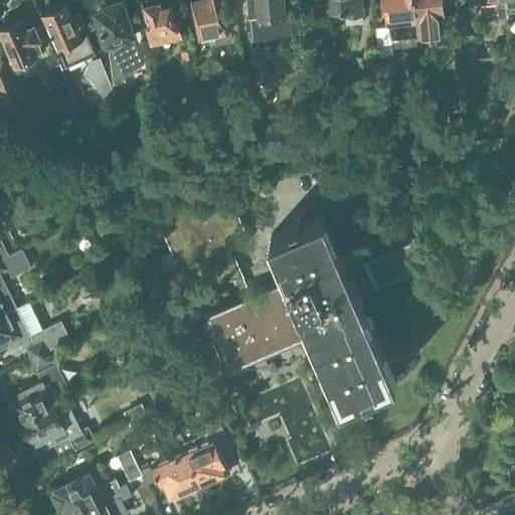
[(90,75),(96,80),(102,92),(105,99),(117,95),(102,54),(98,55),(88,33),(86,33),(83,27),(86,26),(77,8),(73,10),(69,0),(56,6),(53,4),(47,7),(47,10),(43,12),(66,65),(84,57),(88,65),(83,72),(90,75)]
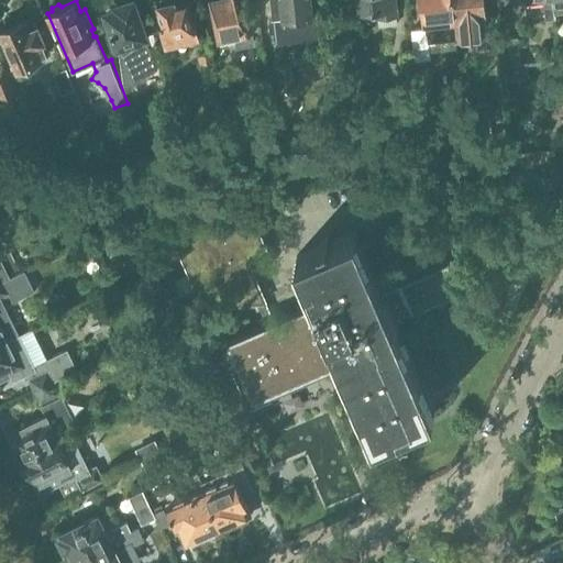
[(120,59),(120,65),(122,70),(124,76),(157,69),(133,0),(131,0),(116,6),(117,8),(106,11),(117,45),(118,45),(123,52),(119,54),(120,59)]
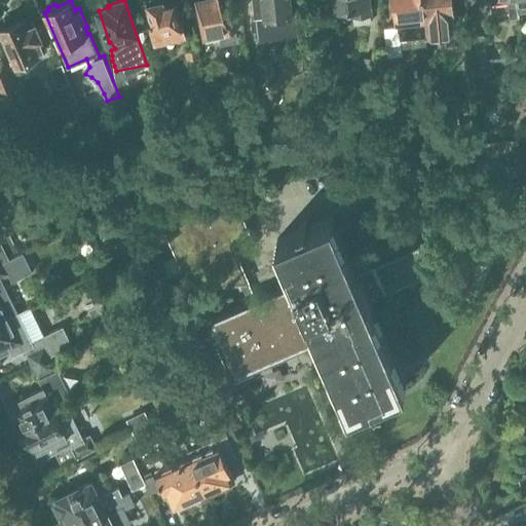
[(168,0),(166,1),(165,0),(150,0),(147,1),(157,42),(186,35),(176,0),(168,0)]
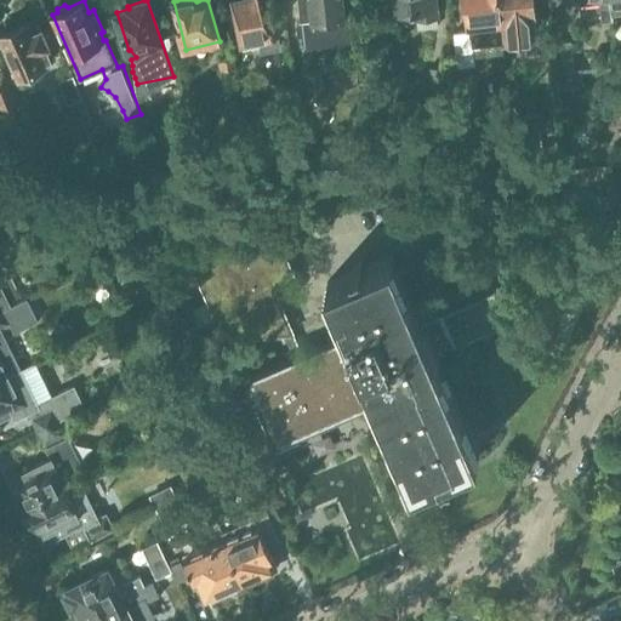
[(234,0),(244,44),(258,40),(261,53),(280,49),(269,0),(234,0)]
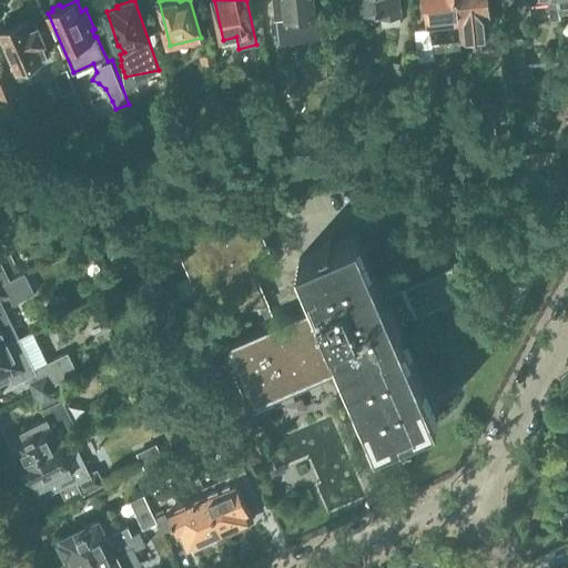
[(273,0),(276,20),(272,20),(274,49),(323,43),(321,13),(315,13),(313,0),(273,0)]
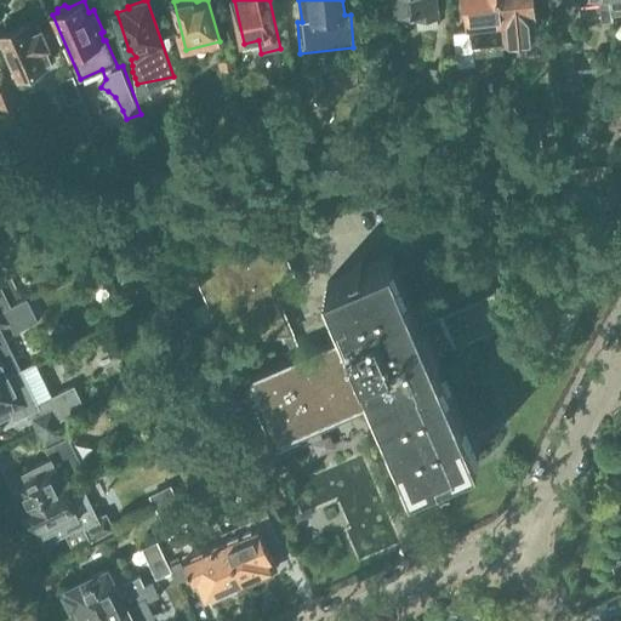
[(415,15),(415,21),(419,21),(419,29),(439,27),(436,0),(397,0),(399,13),(402,12),(403,16),(415,15)]
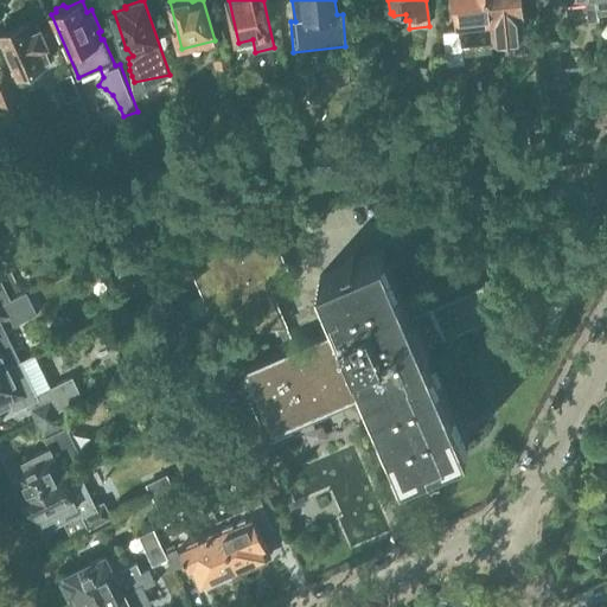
[(455,0),(458,25),(491,21),(492,20),(490,0),(455,0)]
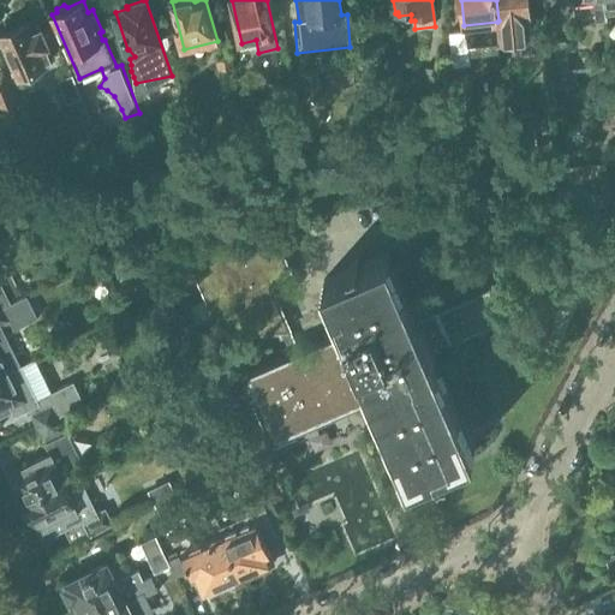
[(496,0),(499,21),(501,42),(533,37),(529,0),(496,0)]
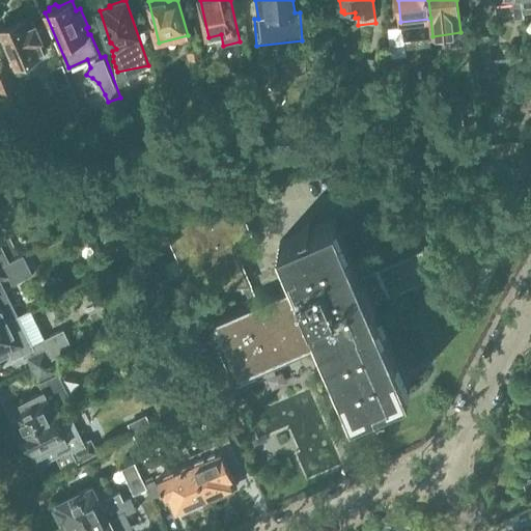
[(496,0),(521,0),(522,4),(513,5),(514,21),(524,20),(522,0),(495,0),(496,0)]
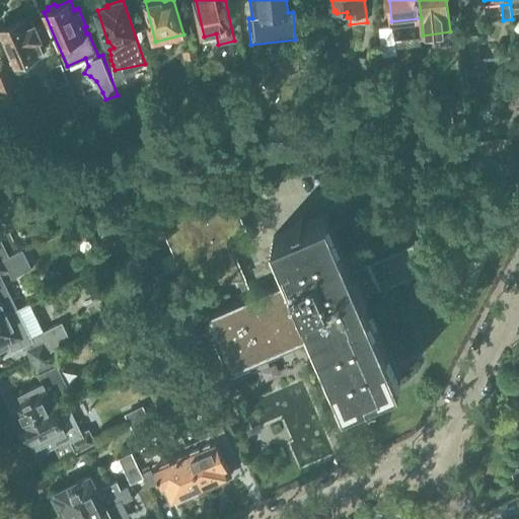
[(518,0),(510,0),(512,19),(514,18),(513,13),(518,12),(518,0)]
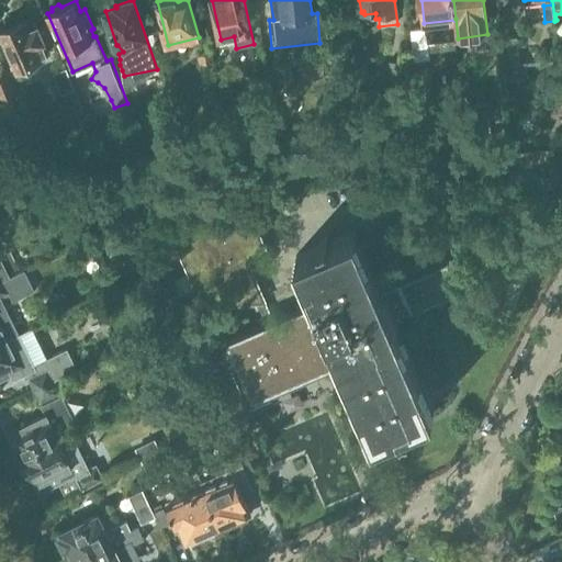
[(7,22),(6,27),(0,29),(0,31),(17,70),(52,56),(46,43),(45,43),(37,25),(32,29),(26,18),(20,21),(15,18),(10,18),(7,22)]
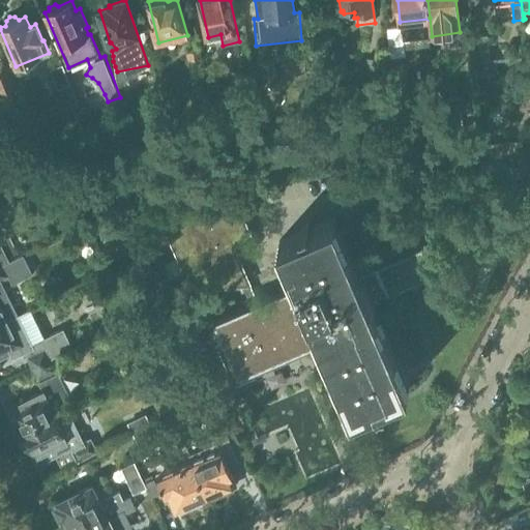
[(388,28),(390,56),(392,56),(393,64),(405,63),(404,55),(406,55),(403,26),(388,28)]
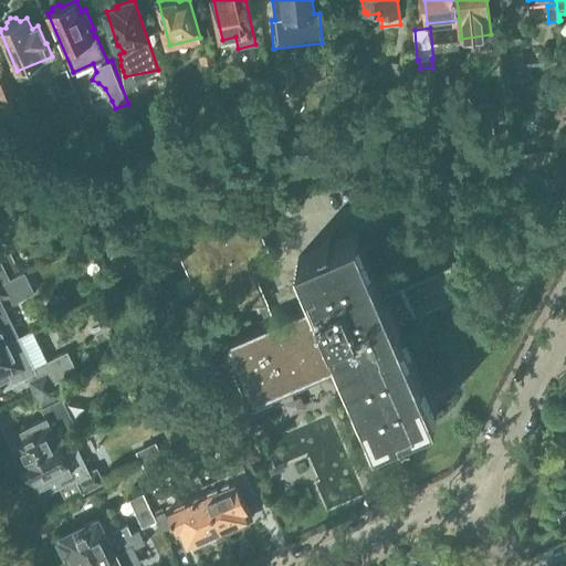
[(212,51),(199,54),(201,63),(215,61),(212,51)]
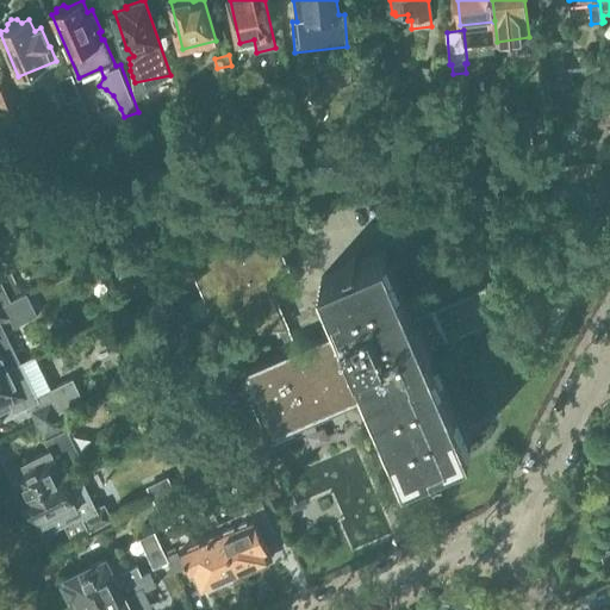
[(441,91),(439,64),(422,67),(425,92),(441,91)]
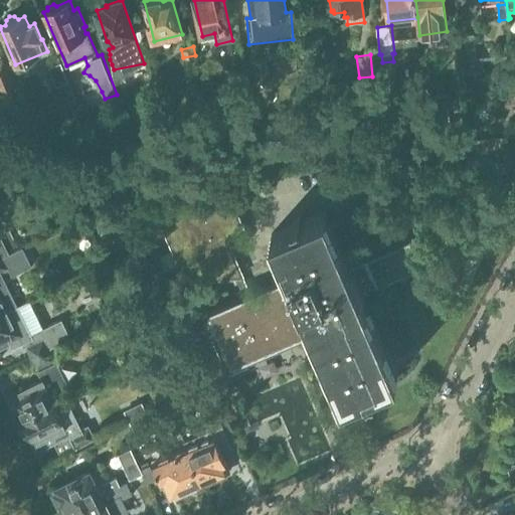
[(477,58),(463,59),(465,71),(480,70),(479,57),(477,57),(477,58)]
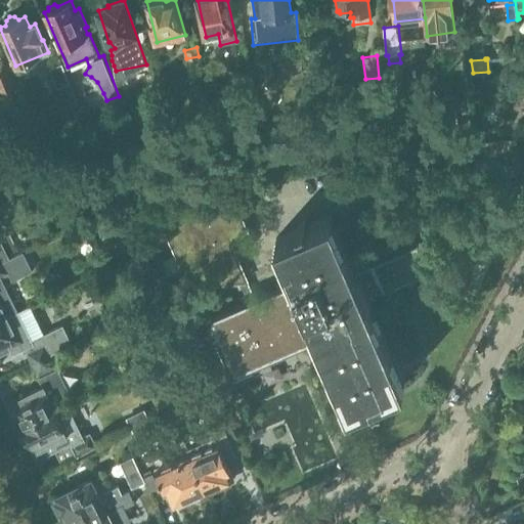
[(258,62),(262,84),(276,81),(271,60),(258,62)]
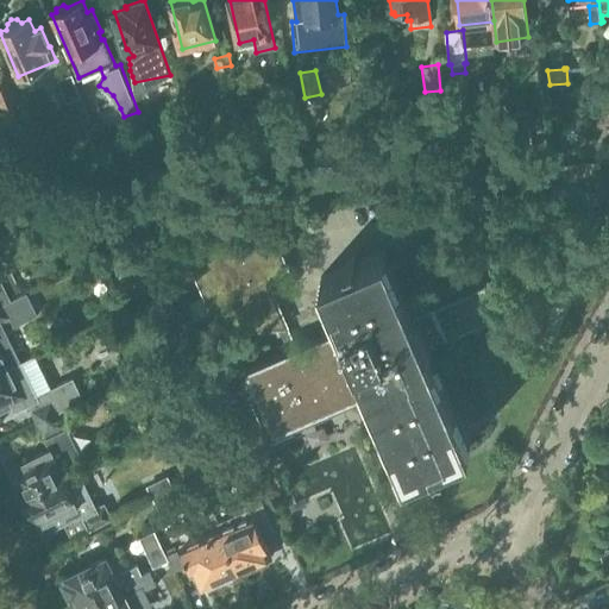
[(81,96),(71,71),(56,77),(67,102),(81,96)]
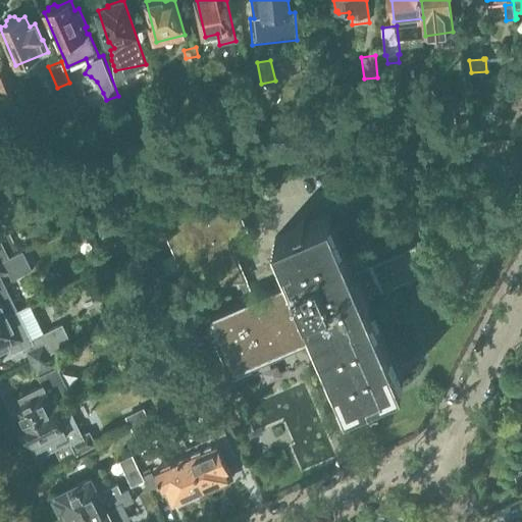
[(15,85),(7,65),(0,68),(0,88),(1,92),(15,85)]
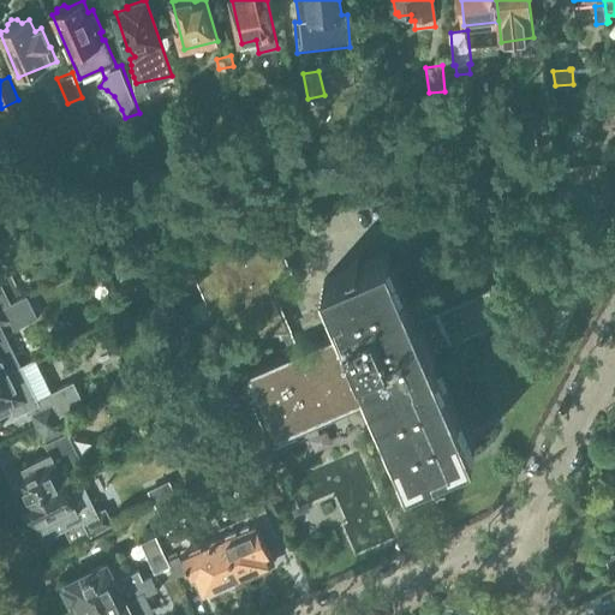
[(310,423),(375,394),(411,477),(476,448),(461,416),(434,350),(505,320),(490,286),(419,316),(390,250),(324,279),(346,328),(299,348),(287,322),(269,282),(291,273),(276,238),(187,249),(225,336),(281,332),(291,352),(240,374),(273,447),(312,430),(310,423)]
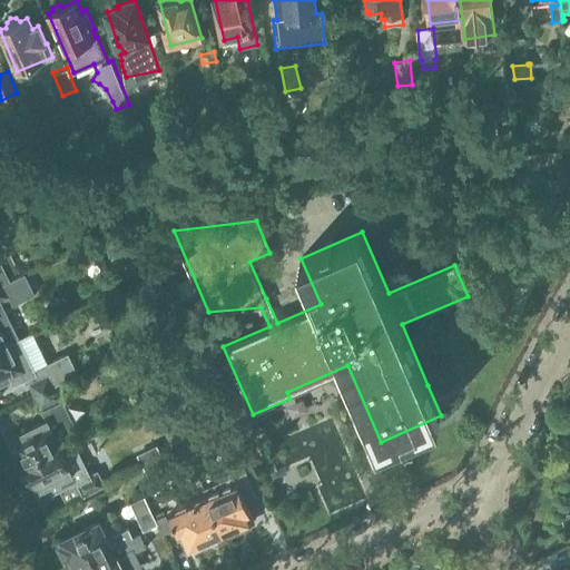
[(0,285),(20,276),(10,254),(0,258),(0,285)]
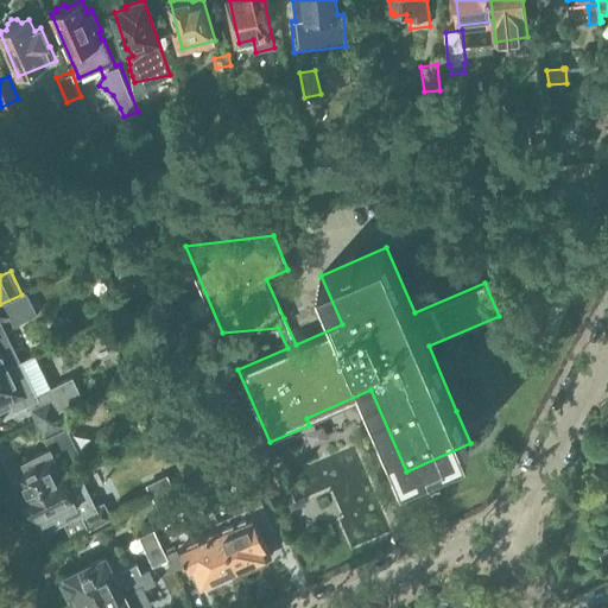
[(0,372),(21,361),(1,322),(11,317),(14,324),(38,314),(27,291),(21,295),(0,304),(0,372)]
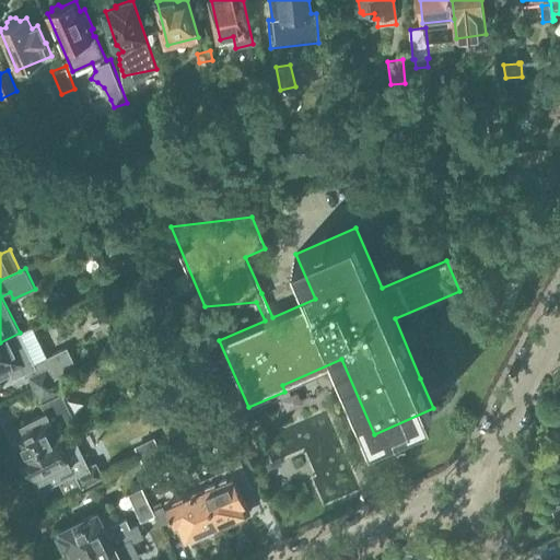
[(168,299),(154,269),(133,279),(148,308),(168,299)]
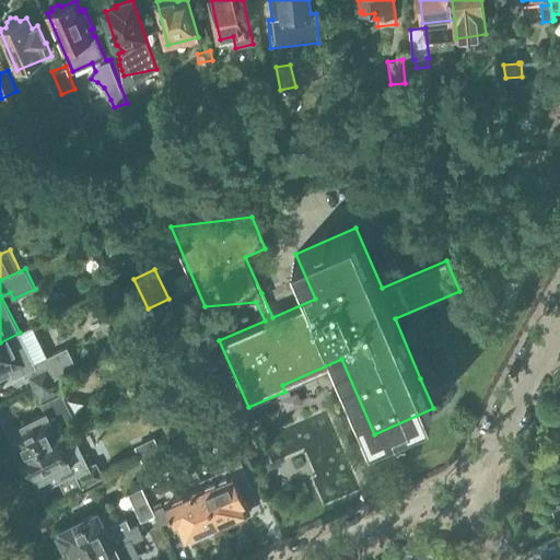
[(68,347),(49,356),(34,327),(20,333),(0,342),(0,375),(10,371),(13,378),(24,374),(26,377),(28,376),(34,387),(55,377),(56,378),(78,368),(68,347)]
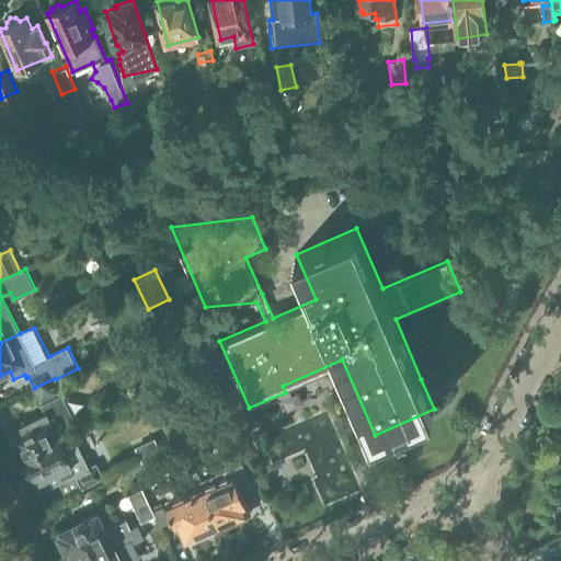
[(56,379),(55,378),(34,388),(41,401),(61,390),(56,379)]
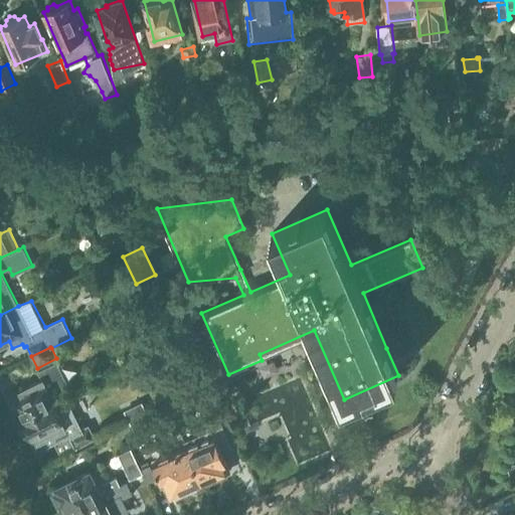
[(38,370),(42,378),(10,394),(23,422),(68,399),(66,396),(73,393),(57,361),(38,370)]
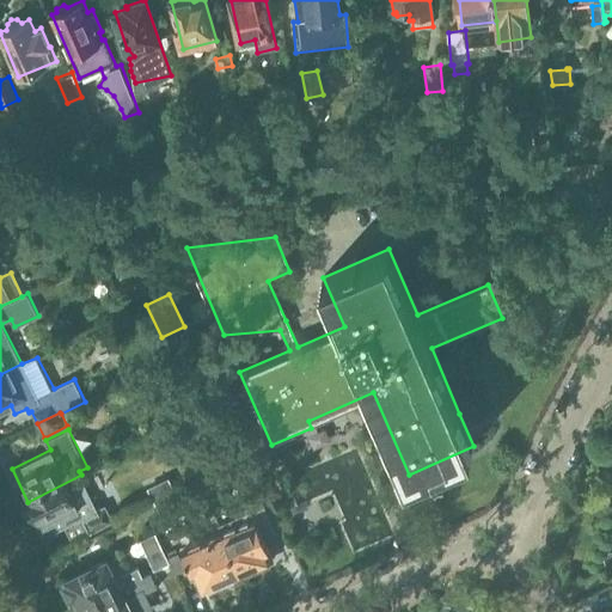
[(98,509),(81,475),(28,502),(46,536),(83,516),(91,533),(114,521),(105,505),(98,509)]
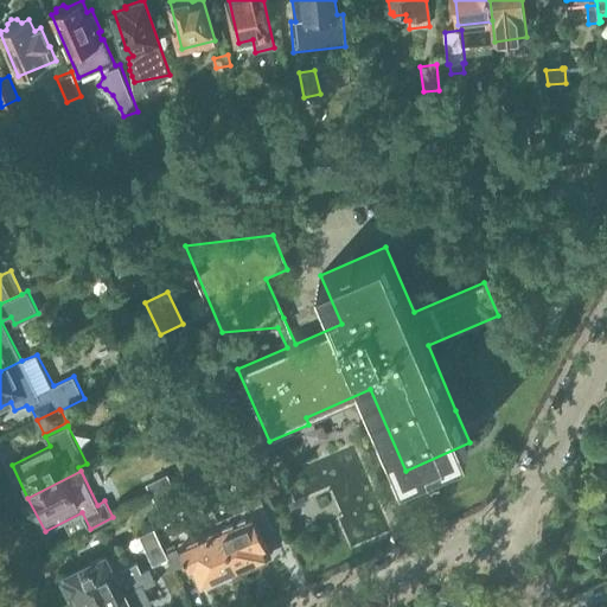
[(217,519),(219,524),(238,567),(270,553),(261,531),(274,526),(257,489),(240,497),(244,508),(217,519)]
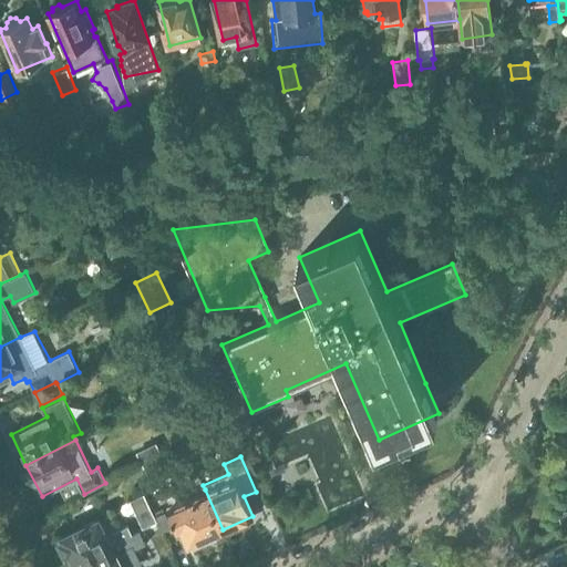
[(167,506),(177,529),(182,527),(188,545),(223,529),(205,490),(167,506)]
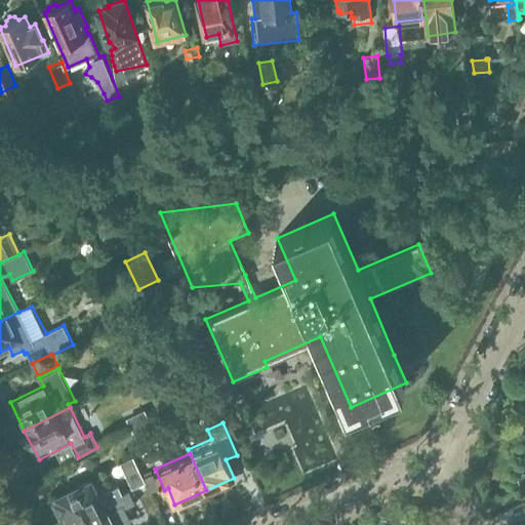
[(59,499),(56,501),(62,512),(66,510),(71,521),(122,494),(119,486),(102,494),(94,479),(58,496),(59,499)]
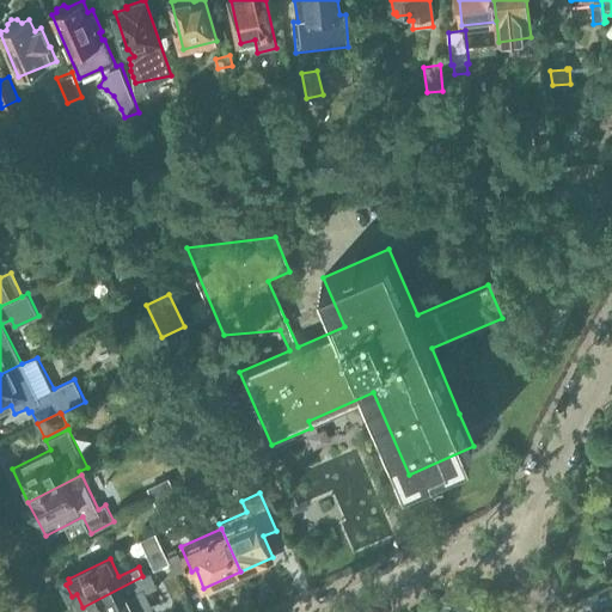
[(142,576),(83,607),(84,611),(139,611),(150,607),(144,594),(159,587),(151,571),(142,576)]
